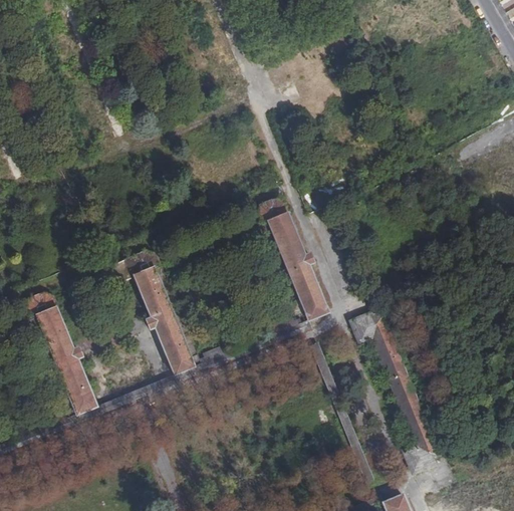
[(295,324),(307,319),(327,310),(308,263),(312,261),(309,253),(304,254),(287,213),(290,212),(285,200),(275,197),(260,203),(257,212),(262,223),(251,228),(254,234),(264,230),(270,227),(305,314),(299,316),(292,319),(295,324)]
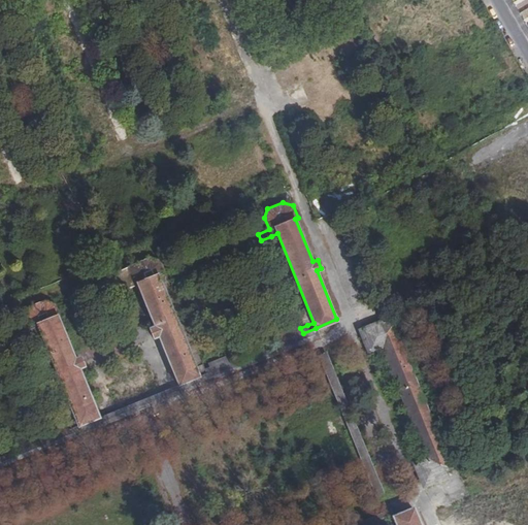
[(177,385),(199,375),(197,370),(161,281),(167,279),(177,274),(174,267),(164,271),(159,260),(150,257),(134,263),(129,270),(134,285),(137,284),(154,325),(149,328),(152,336),(158,334),(177,385)]
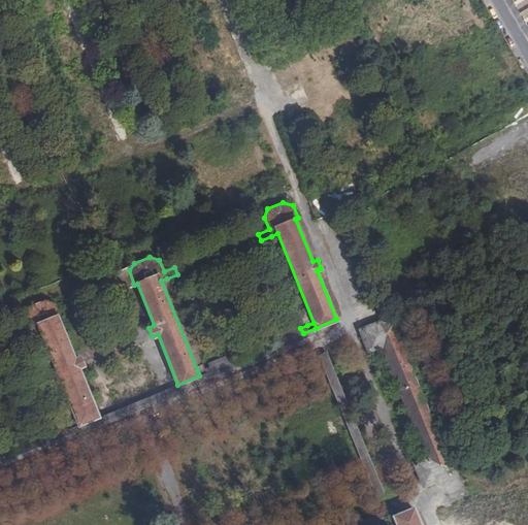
[(197,370),(203,368),(167,279),(161,281),(197,370)]
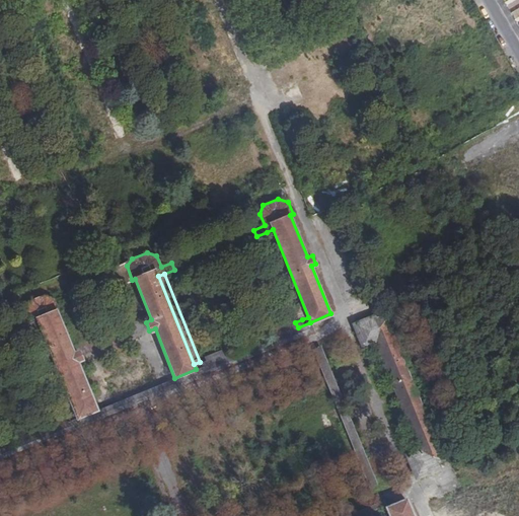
[(77,418),(96,410),(77,360),(81,359),(77,350),(73,352),(56,309),(58,308),(54,297),(45,294),(29,300),(25,309),(30,319),(20,324),(23,330),(32,327),(39,324),(74,412),(77,418)]
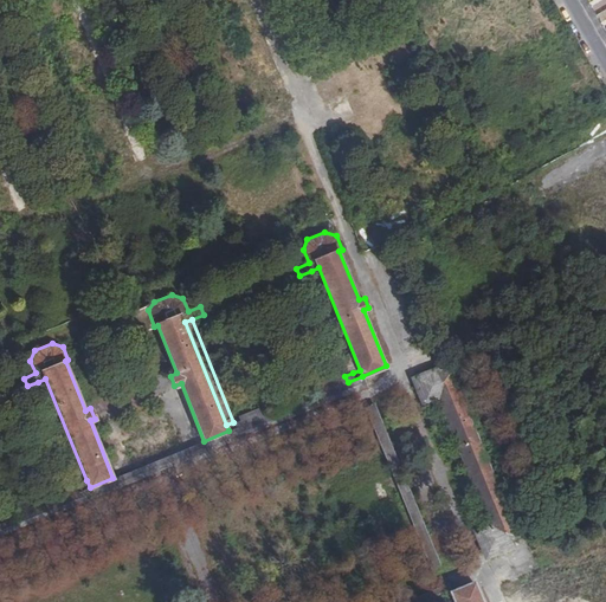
[(487,555),(515,544),(513,537),(517,535),(452,370),(445,371),(443,366),(414,376),(425,402),(439,397),(489,523),(476,529),(487,555)]
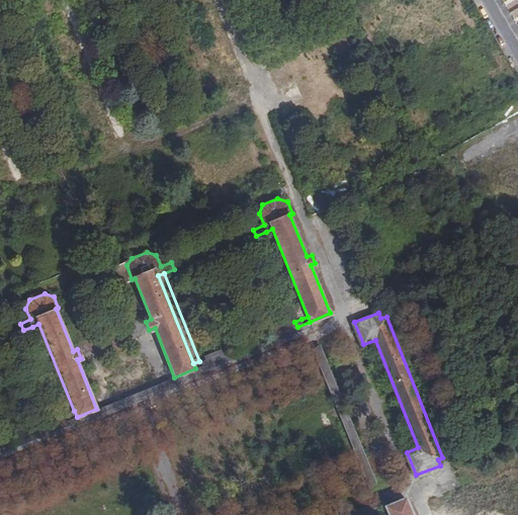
[(273,337),(297,327),(294,322),(293,319),(270,328),(273,337)]
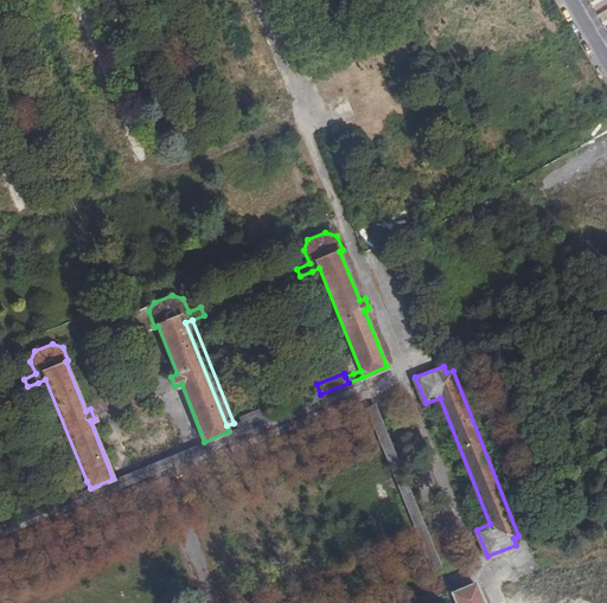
[(0,536),(366,386),(363,377),(349,383),(320,395),(272,414),(229,431),(204,442),(113,479),(90,488),(49,505),(0,524),(0,536)]
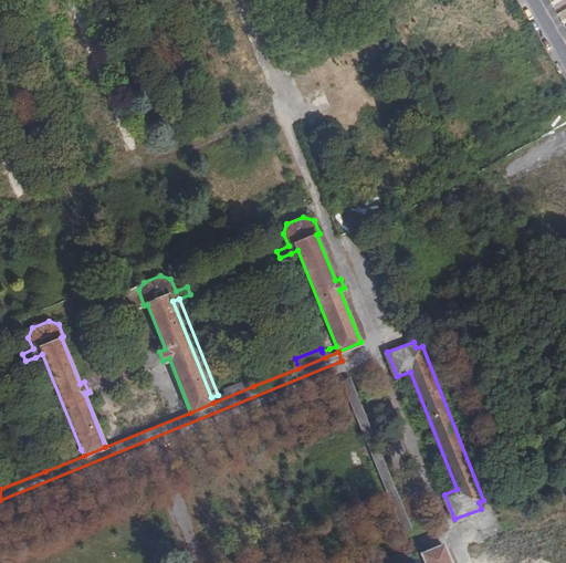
[(410,525),(348,375),(338,378),(401,530),(410,525)]
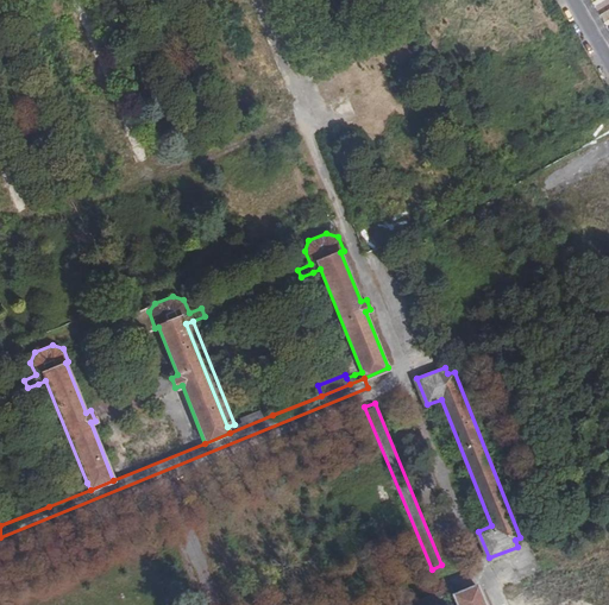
[(230,433),(272,415),(268,407),(242,416),(243,421),(234,424),(227,427),(230,433)]
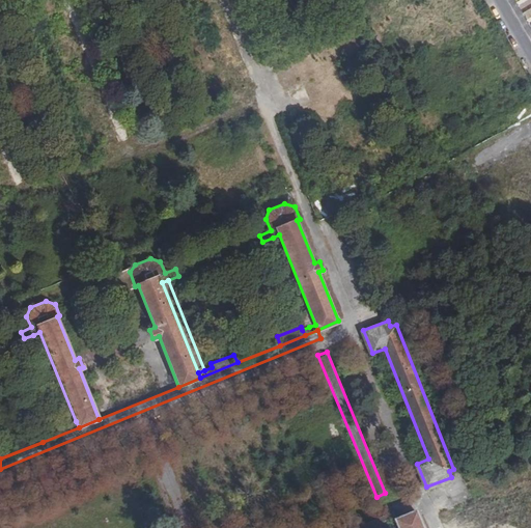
[(149,366),(105,382),(113,405),(158,389),(149,366)]
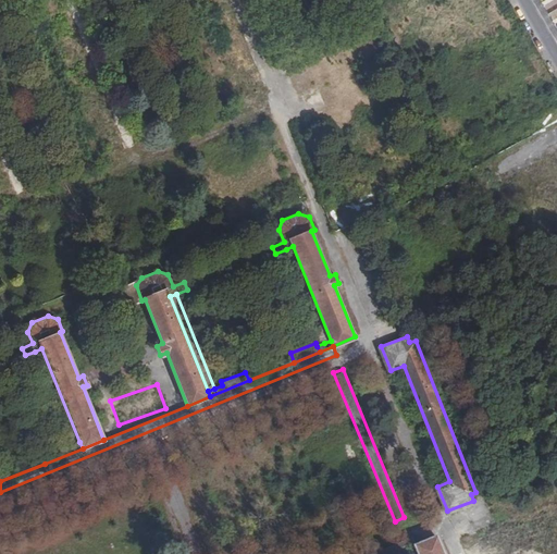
[(443,553),(435,533),(412,542),(417,553),(443,553)]
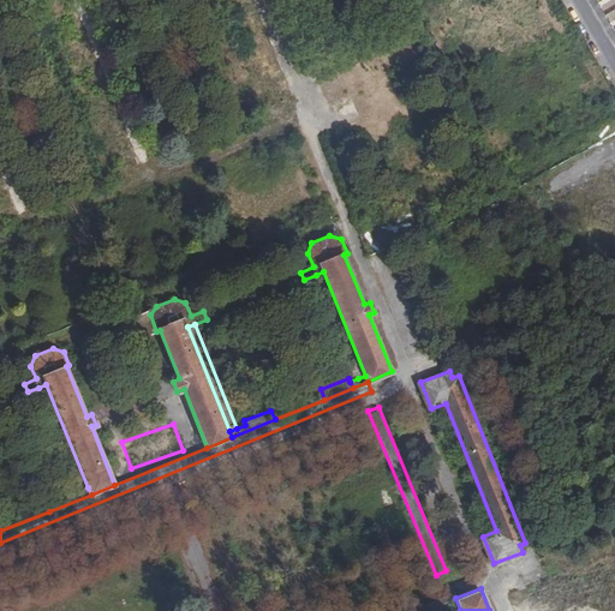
[(398,610),(424,610),(448,601),(455,598),(452,589),(398,610)]
